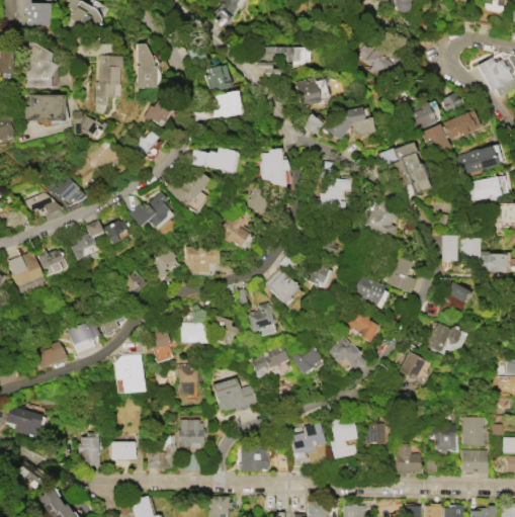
[(15,25),(15,19),(3,19),(3,0),(31,0),(31,3),(51,3),(51,25),(27,25),(27,17),(25,17),(25,25),(15,25)]
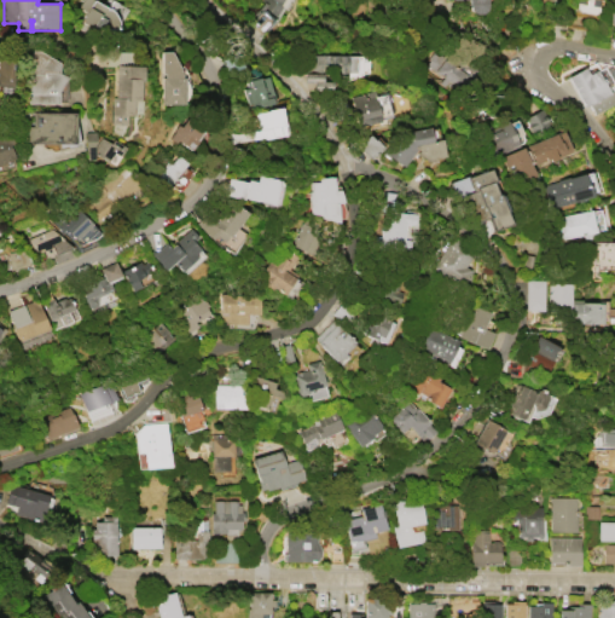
[(85,0),(96,0),(109,7),(114,0),(131,10),(125,21),(122,22),(122,30),(100,30),(83,21),(88,12),(81,7),(85,0)]
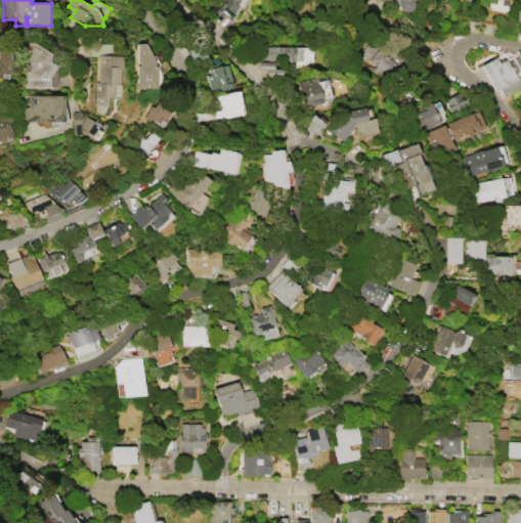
[(246,0),(243,6),(242,5),(235,15),(224,8),(220,13),(218,12),(224,6),(226,2),(224,1),(224,0),(246,0)]
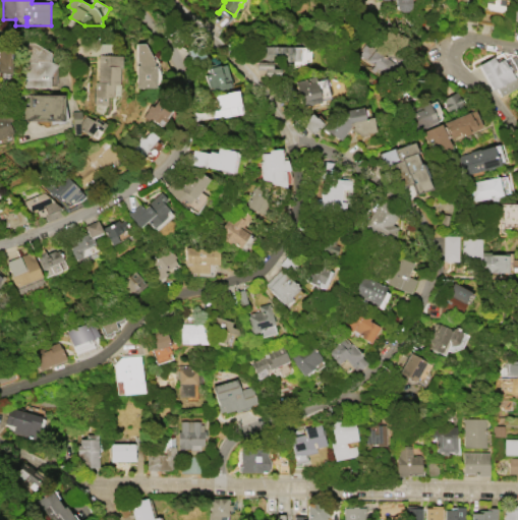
[(412,0),(413,4),(412,9),(408,11),(404,12),(400,9),(398,5),(398,0),(390,0),(386,1),(384,0),(412,0)]
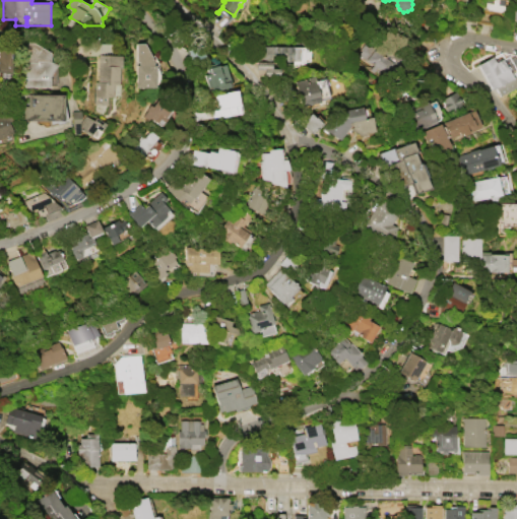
[(488,0),(488,11),(505,13),(506,0),(488,0)]
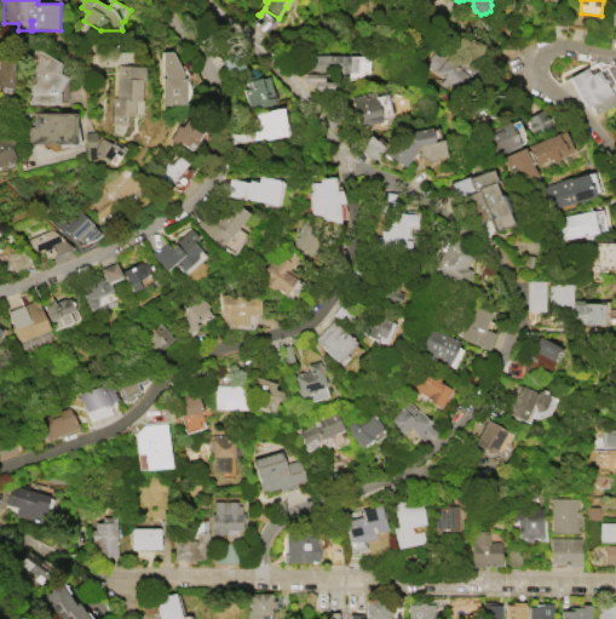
[(32,104),(32,75),(34,75),(34,50),(40,50),(62,63),(62,74),(70,78),(62,92),(62,104),(32,104)]
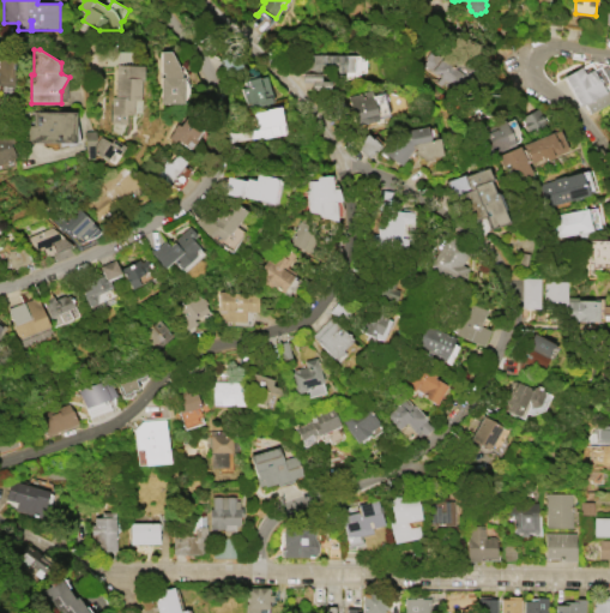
[(186,101),(186,104),(163,104),(163,77),(165,77),(165,73),(163,73),(163,52),(173,52),(182,72),(182,77),(185,77),(186,78),(187,80),(188,83),(189,85),(191,89),(191,92),(189,95),(189,96),(188,98),(187,100),(186,101)]
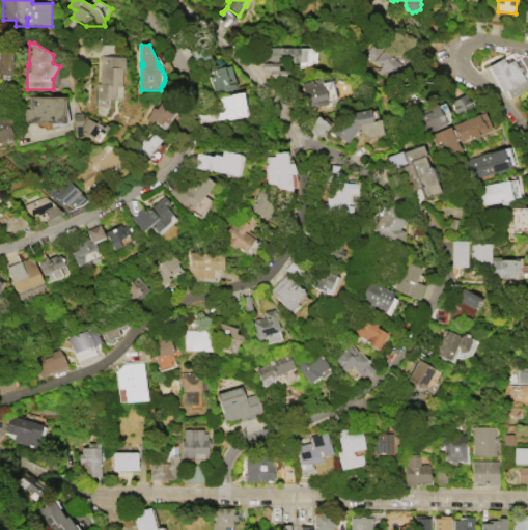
[(394,74),(388,68),(385,74),(382,71),(385,66),(371,56),(373,52),(372,51),(377,46),(381,49),(382,47),(387,50),(386,51),(393,57),(393,56),(403,63),(394,74)]
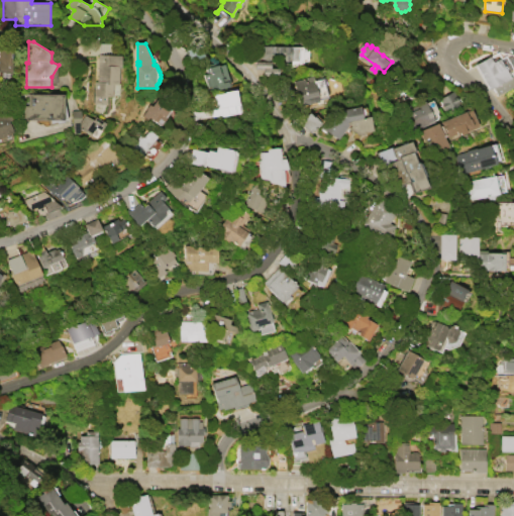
[(0,45),(14,47),(12,73),(0,72),(0,45)]
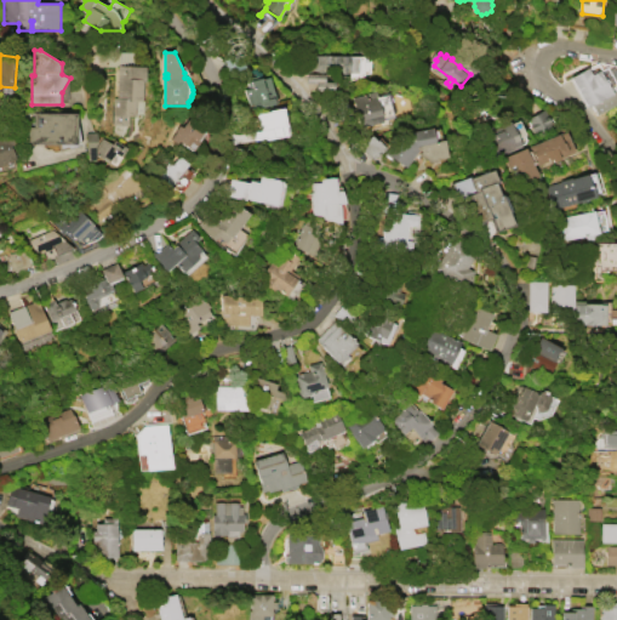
[(310,56),(361,56),(361,73),(326,73),(326,83),(336,83),(336,91),(319,91),(319,83),(309,83),(309,74),(310,74),(310,56)]
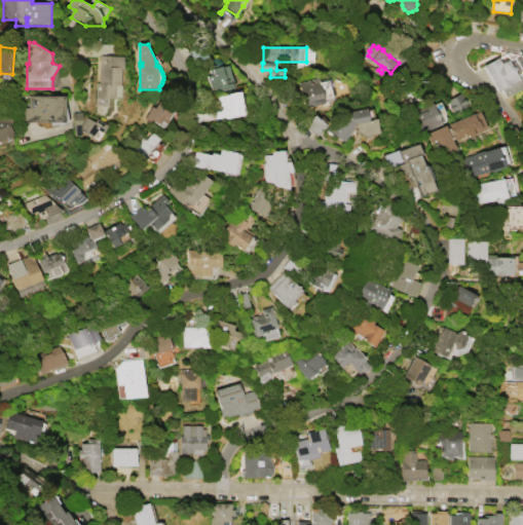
[(98,106),(99,83),(101,83),(102,55),(125,57),(124,69),(122,69),(121,86),(116,86),(116,98),(111,98),(111,107),(98,106)]
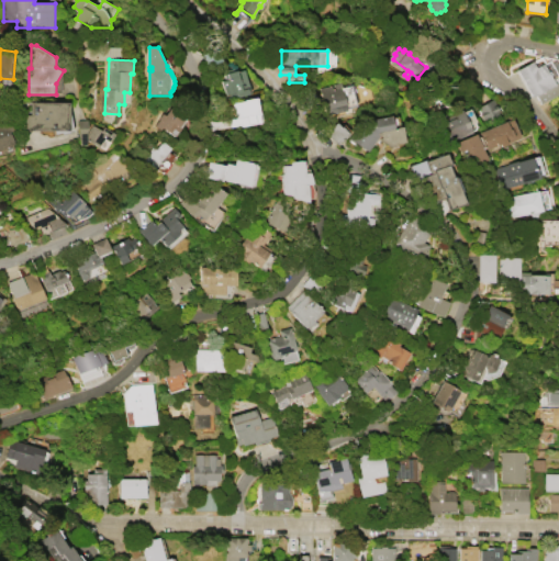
[(517,70),(534,62),(537,67),(544,64),(545,65),(551,60),(552,64),(558,60),(558,80),(557,81),(558,83),(558,96),(541,104),(536,94),(533,97),(517,70)]
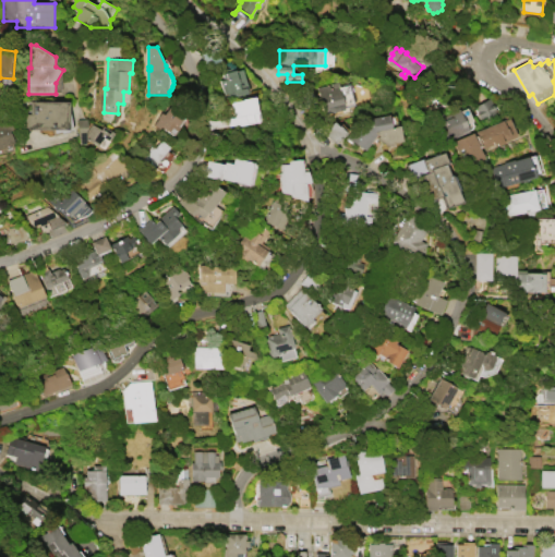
[(226,99),(225,95),(227,95),(221,81),(226,80),(225,74),(237,70),(237,72),(243,70),(251,93),(237,97),(237,96),(226,99)]
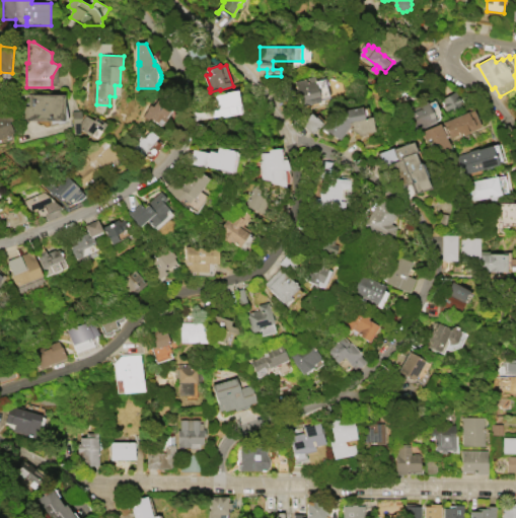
[(316,76),(317,80),(326,77),(332,98),(321,100),(321,102),(303,106),(297,81),(308,79),(308,78),(316,76)]
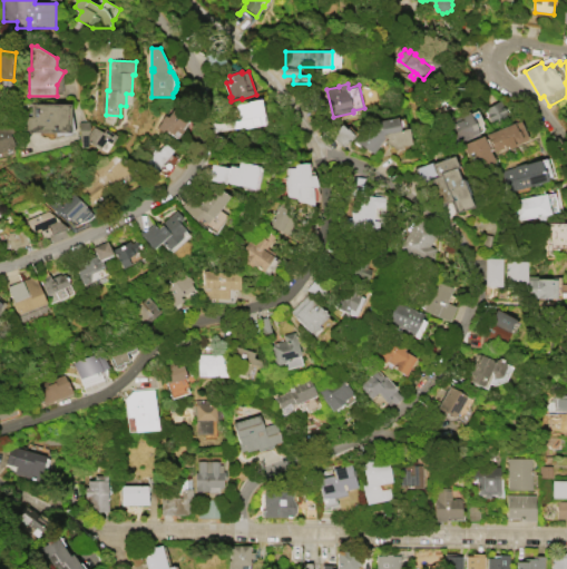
[(261,99),(266,125),(246,128),(246,127),(235,129),(234,121),(241,120),(237,105),(248,102),(248,101),(261,99)]
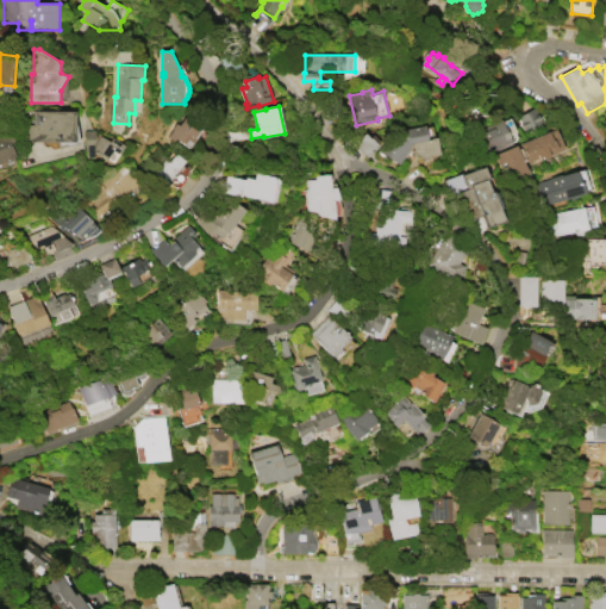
[(522,117),(537,107),(545,123),(530,132),(522,117)]
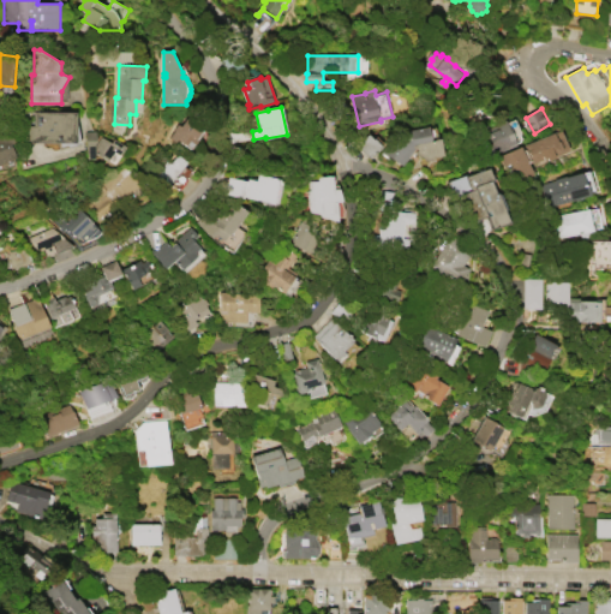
[(35,112),(77,112),(77,143),(36,143),(35,144),(34,144),(31,144),(30,144),(29,143),(29,142),(29,139),(28,139),(28,129),(29,127),(29,126),(30,126),(31,126),(35,126),(35,112)]
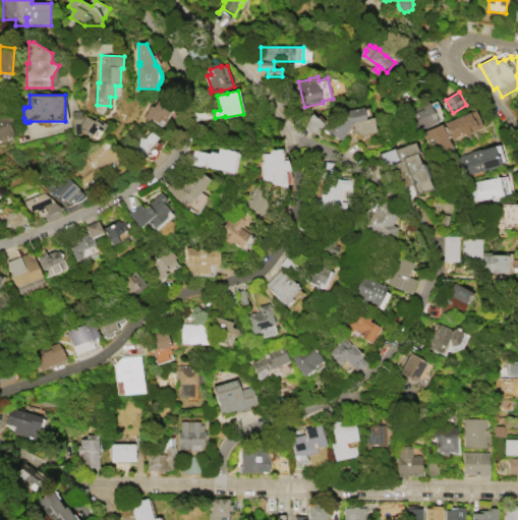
[(150,120),(145,117),(149,111),(148,110),(152,105),(154,107),(158,101),(171,111),(165,119),(167,120),(162,127),(151,119),(150,120)]
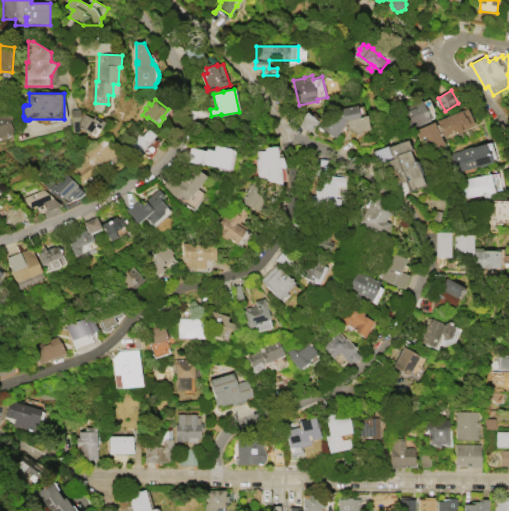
[(406,109),(423,101),(424,102),(429,99),(435,112),(434,112),(435,115),(434,117),(431,118),(432,121),(415,129),(406,109)]
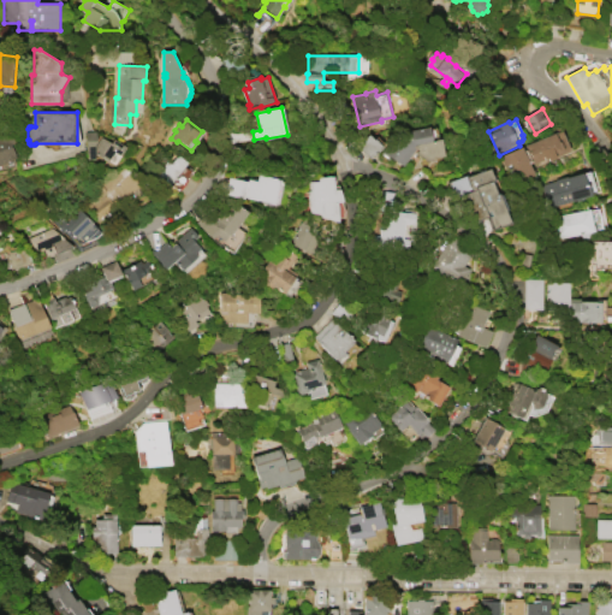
[(419,151),(417,149),(405,166),(384,153),(397,134),(408,141),(408,137),(409,137),(408,131),(431,128),(433,140),(432,140),(433,142),(434,141),(443,139),(446,155),(434,158),(435,160),(429,161),(417,153),(419,151)]
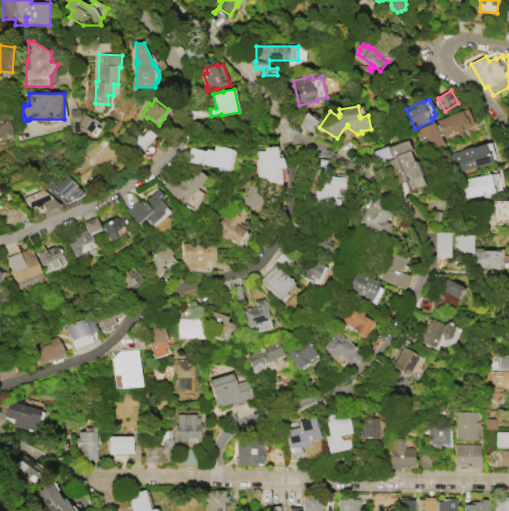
[(73,110),(81,109),(81,118),(80,118),(80,123),(86,114),(94,120),(96,116),(106,123),(96,137),(86,131),(85,132),(80,129),(80,133),(74,133),(73,110)]
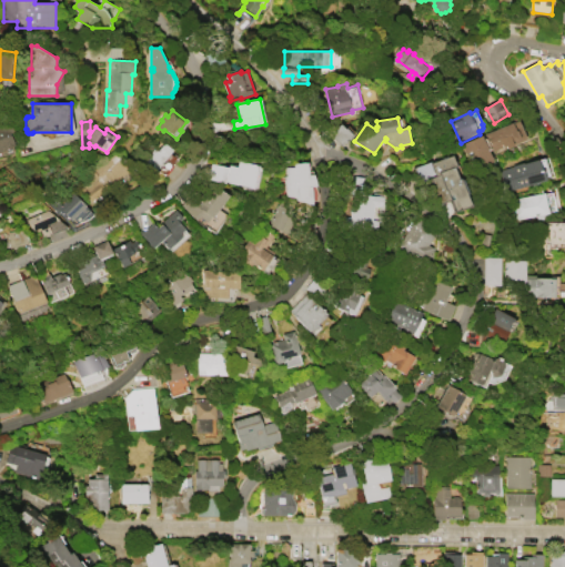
[(487,134),(513,122),(513,123),(520,121),(527,139),(506,149),(505,147),(495,152),(487,134)]
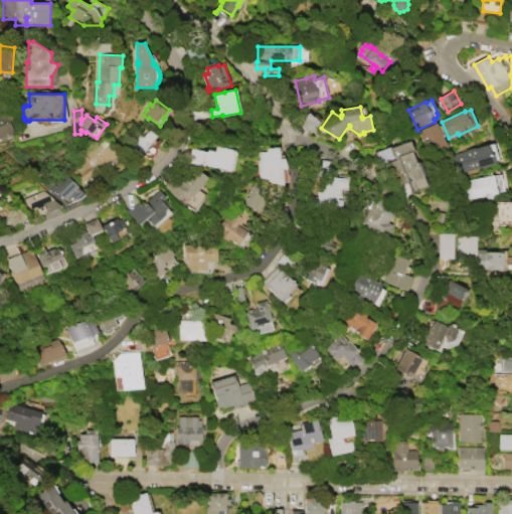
[(0,138),(0,114),(9,111),(13,120),(10,122),(14,132),(0,138)]
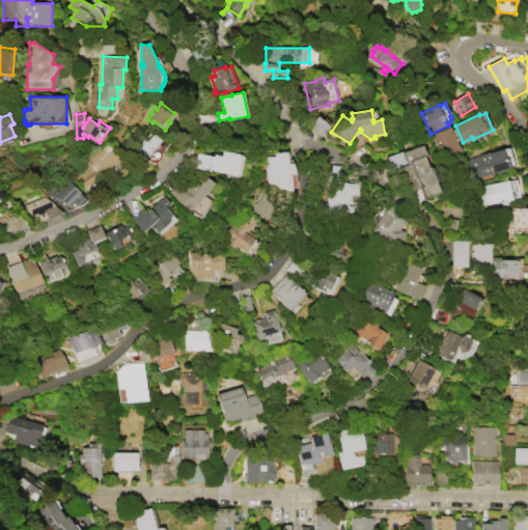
[(320,137),(309,124),(320,116),(324,120),(325,119),(330,127),(329,127),(330,128),(320,137)]
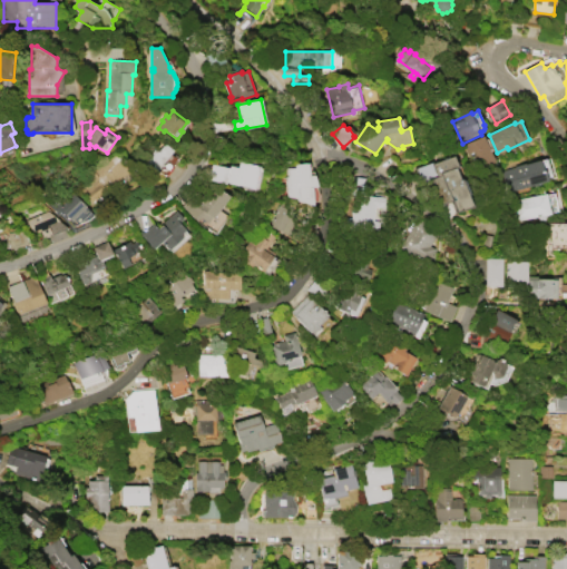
[(486,136),(498,162),(478,170),(466,145),(486,136)]
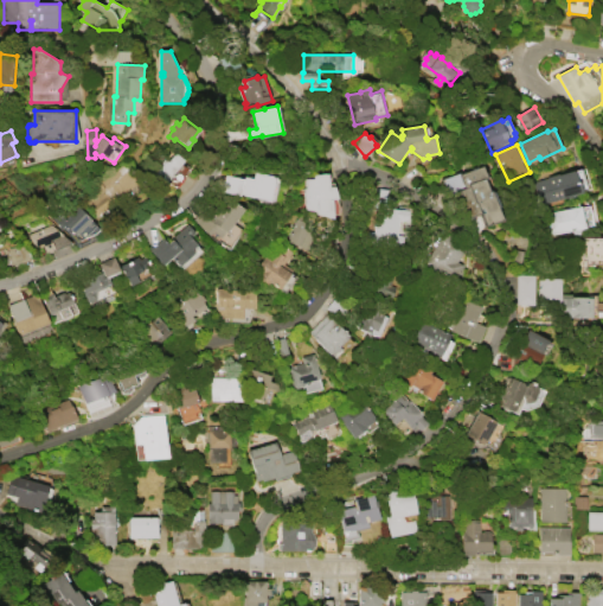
[(168,184),(155,174),(174,151),(186,160),(184,164),(190,170),(177,186),(170,182),(168,184)]
